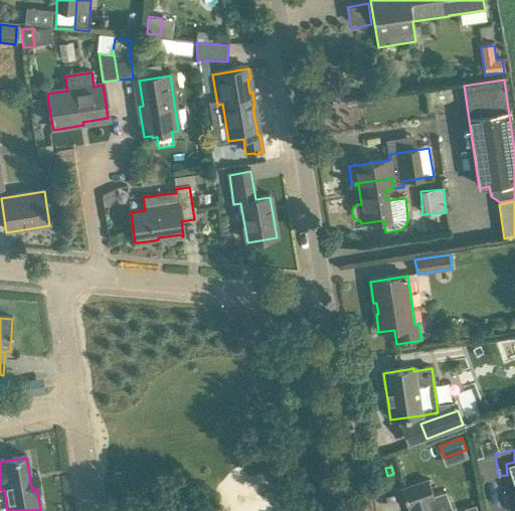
[(432,510),(428,501),(434,499),(428,483),(401,492),(407,508),(410,507),(411,510),(432,510)]
